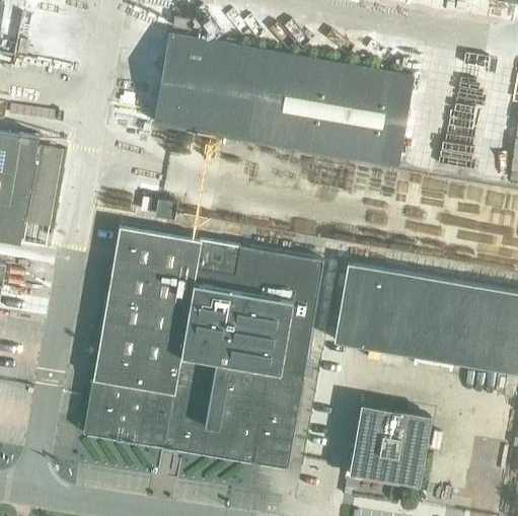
[(0,239),(20,243),(39,139),(0,131),(0,23),(3,5),(0,4),(0,239)]
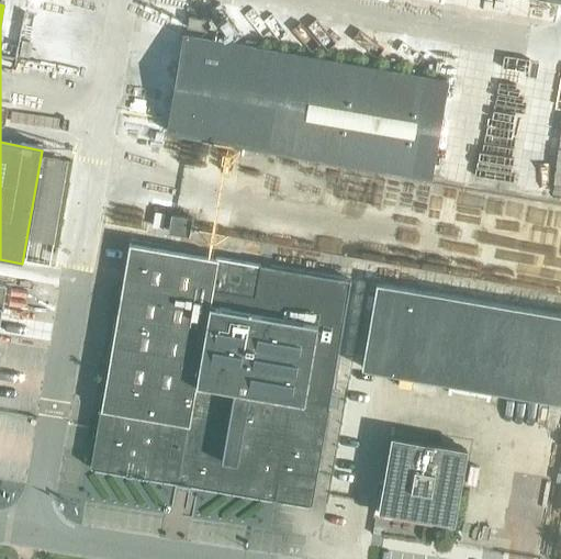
[(208,22),(189,19),(187,31),(206,34),(208,22)]
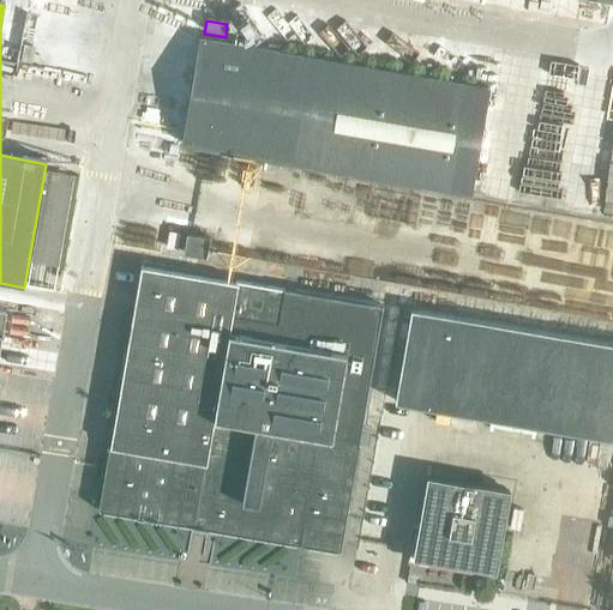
[(187,116),(182,148),(470,198),(488,91),(377,72),(202,41),(190,102),(187,116)]
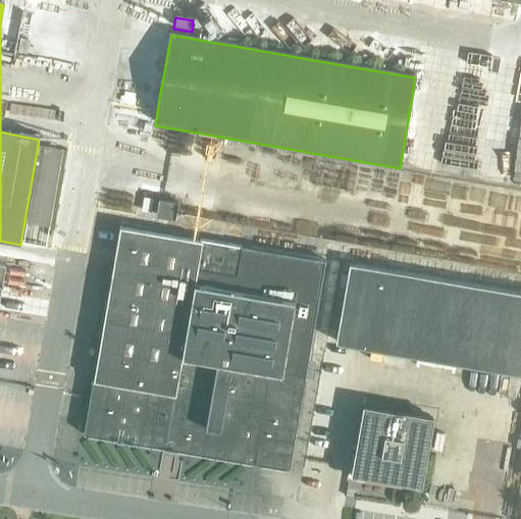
[(62,152),(40,148),(25,224),(48,228),(62,152)]
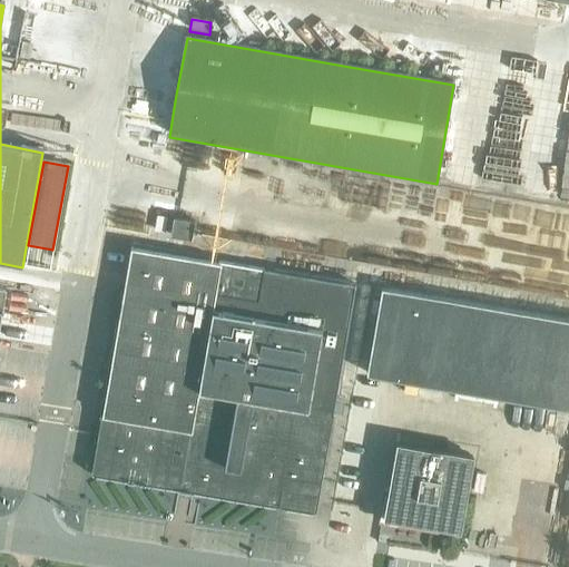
[(169,238),(190,242),(194,224),(173,221),(169,238)]
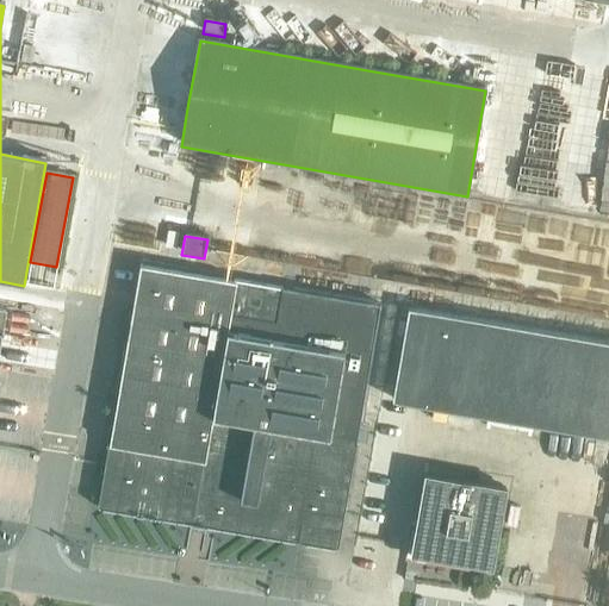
[(109,444),(98,508),(299,543),(339,549),(340,539),(345,513),(380,306),(234,281),(141,266),(125,354),(120,379),(111,435),(109,445),(109,444)]
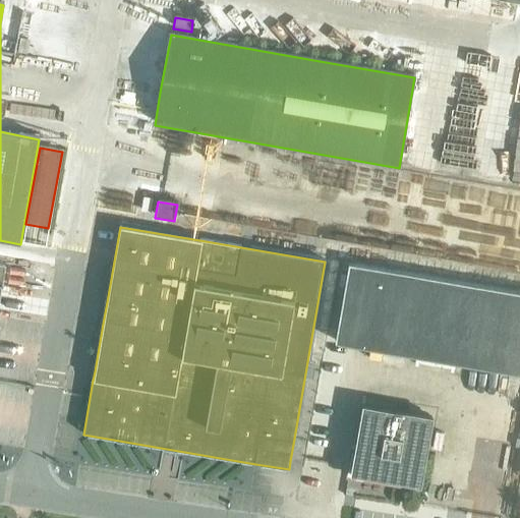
[(335,343),(519,376),(519,295),(349,266),(335,343)]
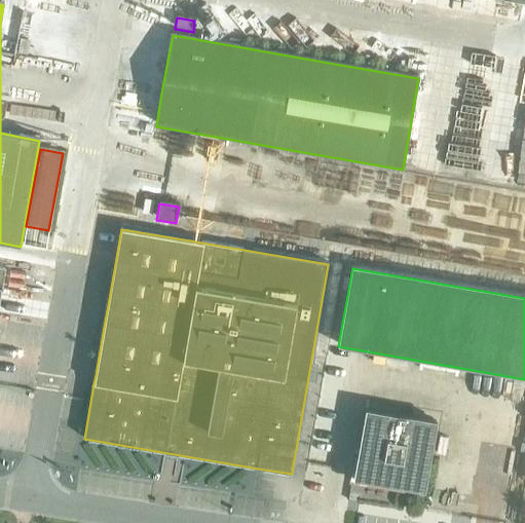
[(367,411),(360,455),(366,456),(362,480),(423,491),(436,423),(367,411)]
